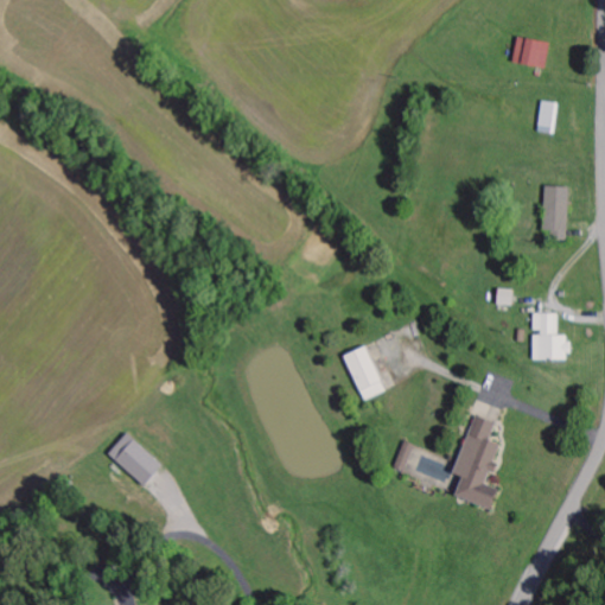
[(549,42),(516,34),(511,59),(543,68),(549,42)]
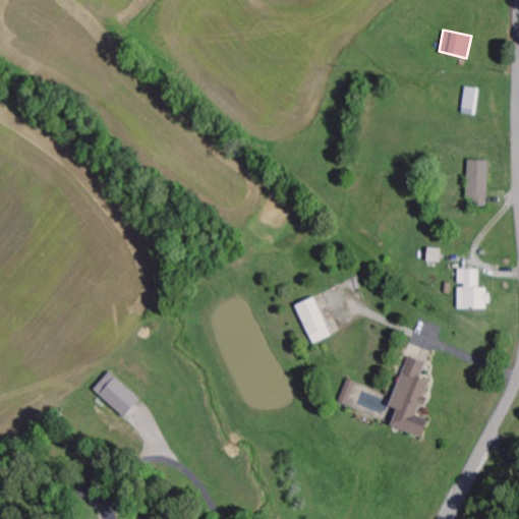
[(475,113),(478,88),(464,85),(461,112),(475,113)]
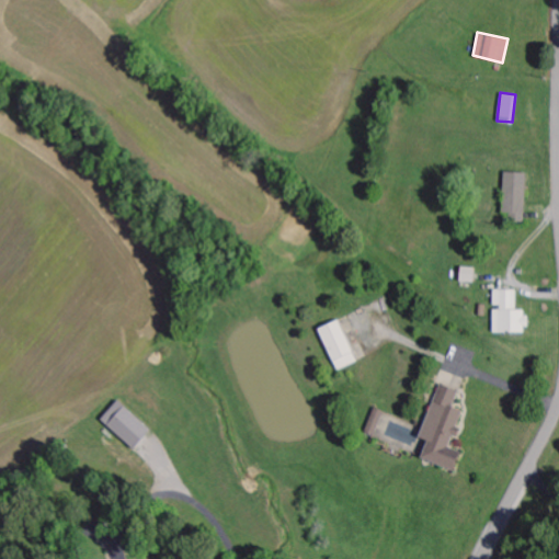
[(502,220),(524,221),(525,171),(504,171),(502,220)]
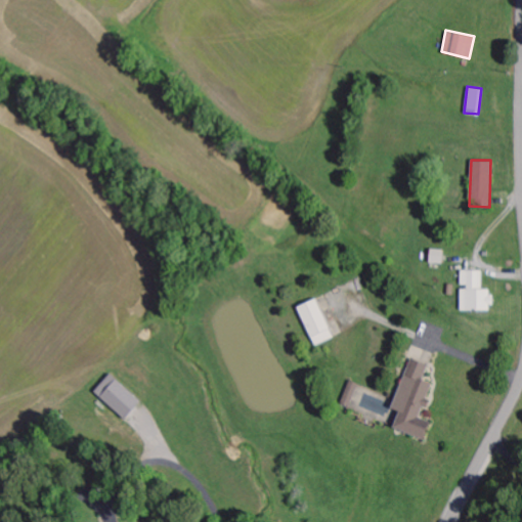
[(442,249),(429,248),(428,262),(441,263),(442,249)]
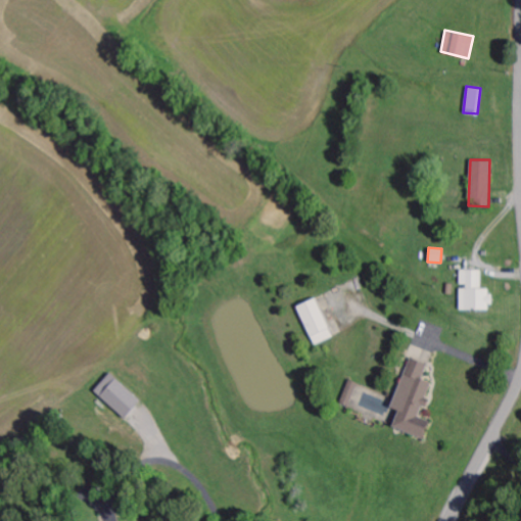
[(480,269),(459,269),(459,285),(458,309),(489,309),(489,288),(480,287),(480,269)]
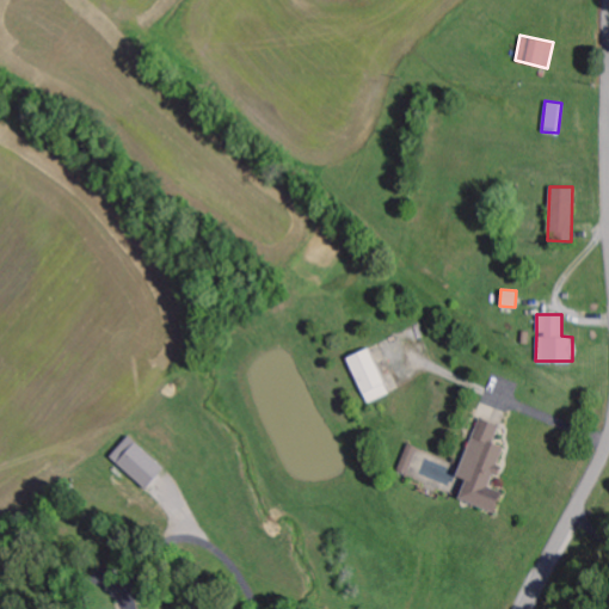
[(344,357),(365,403),(388,392),(367,346),(344,357)]
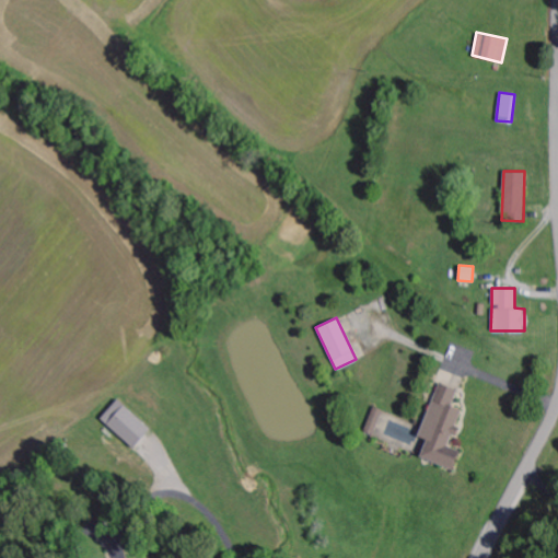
[(418,457),(452,468),(458,450),(448,446),(461,407),(451,404),(456,388),(436,382),(418,437),(425,439),(418,457)]
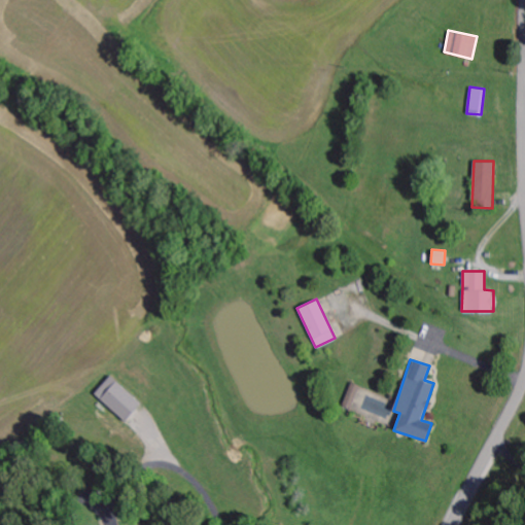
[(124,421),(140,403),(109,375),(93,393),(124,421)]
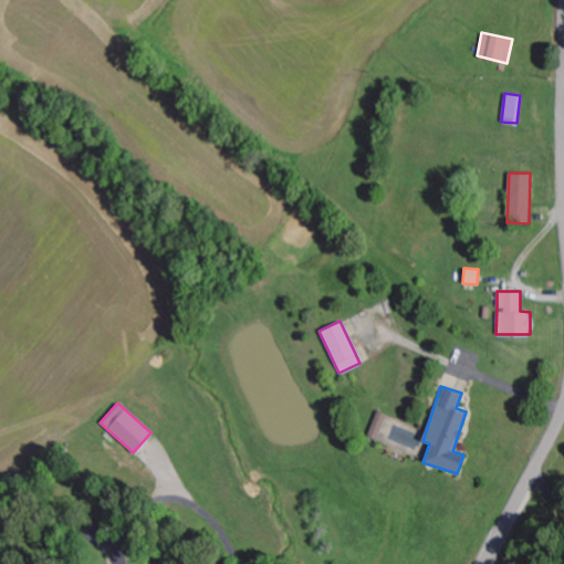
[(366,435),(376,439),(386,414),(377,409),(366,435)]
